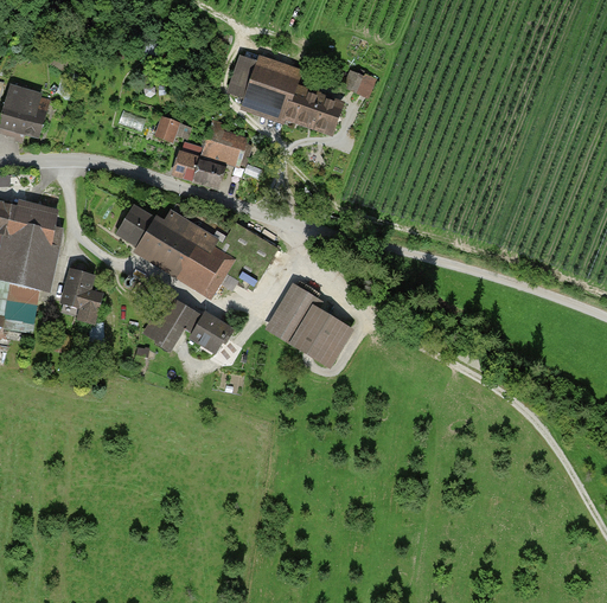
[(304,69),(256,53),(254,62),(237,57),(227,91),(242,96),(238,108),(331,136),(342,102),(298,89),(304,69)]
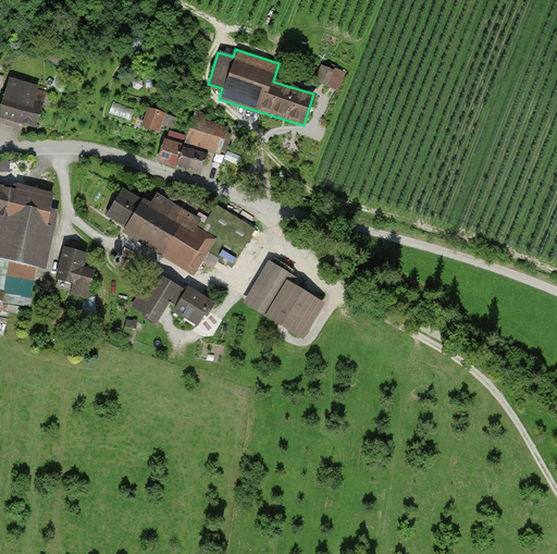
[(331,62),(323,79),(341,87),(348,70),(331,62)]
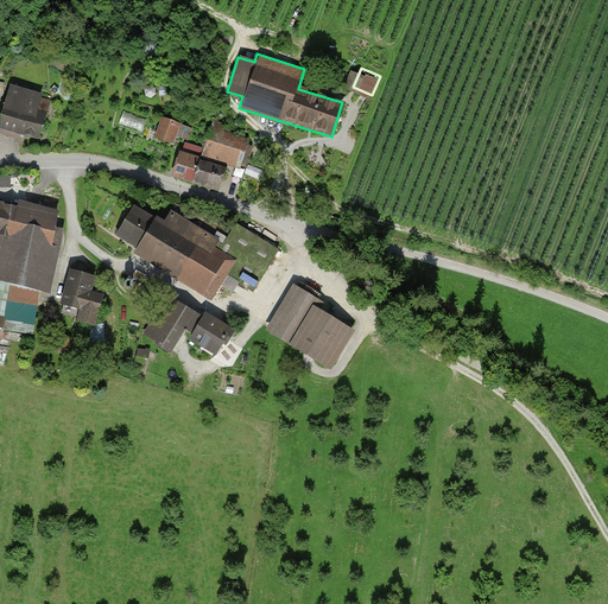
[(46,99),(10,86),(0,109),(0,124),(32,137),(46,99)]
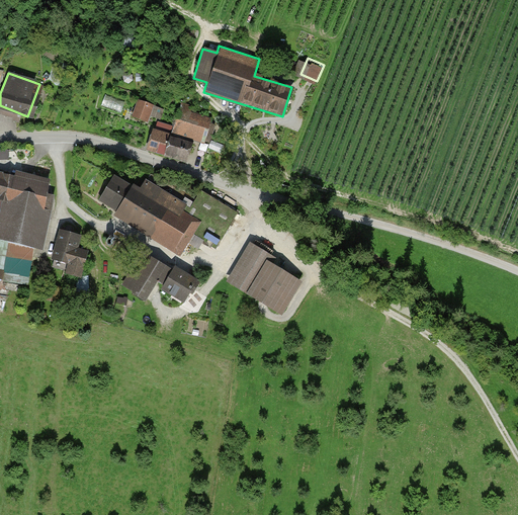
[(154,105),(138,100),(132,117),(148,122),(154,105)]
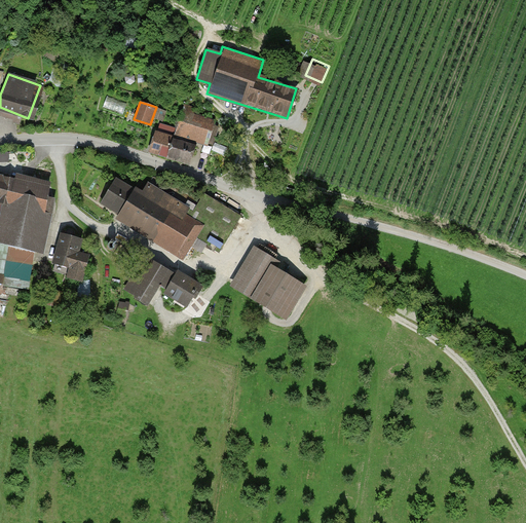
[(216,123),(180,112),(174,133),(210,144),(216,123)]
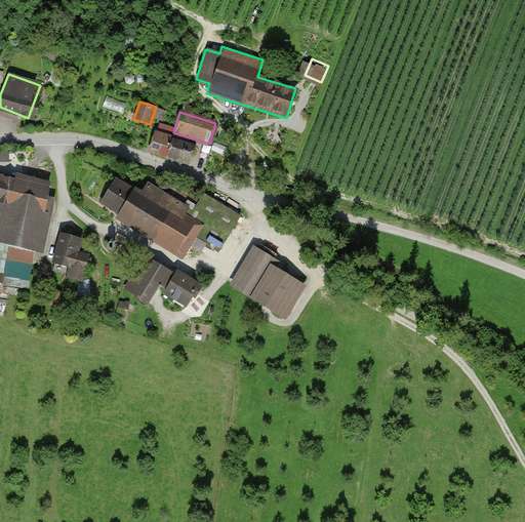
[(173,137),(153,131),(147,151),(167,157),(173,137)]
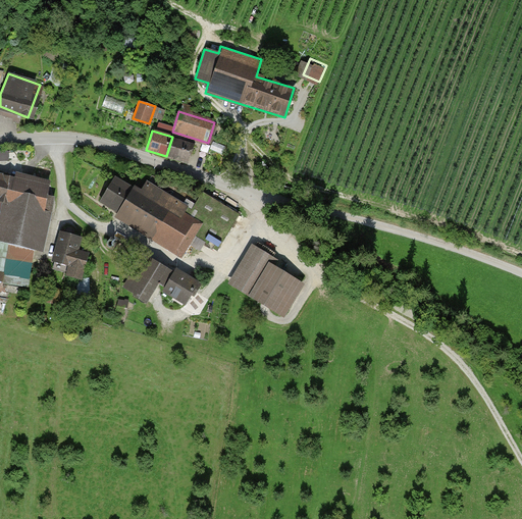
[(193,143),(172,137),(166,156),(188,162),(193,143)]
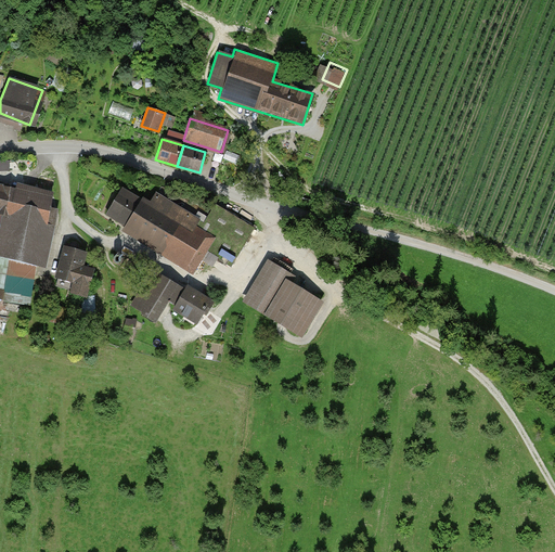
[(52,197),(0,184),(0,213),(3,214),(0,229),(0,255),(44,266),(59,209),(50,207),(52,197)]
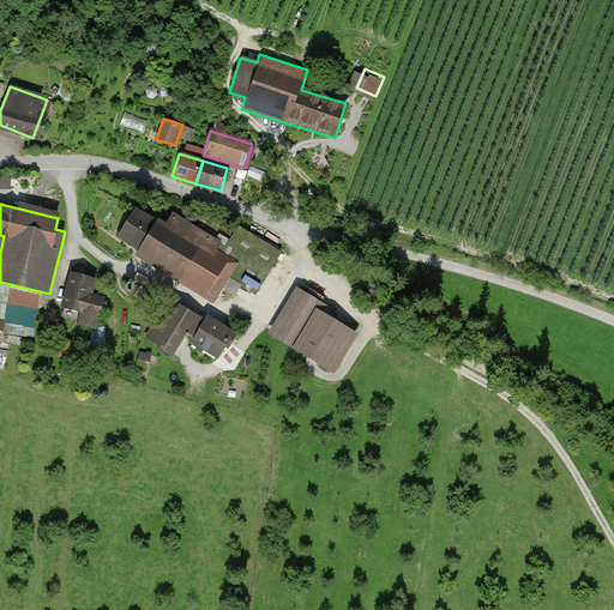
[(215,303),(229,277),(258,293),(281,251),(238,227),(223,253),(136,205),(116,239),(137,251),(132,258),(215,303)]
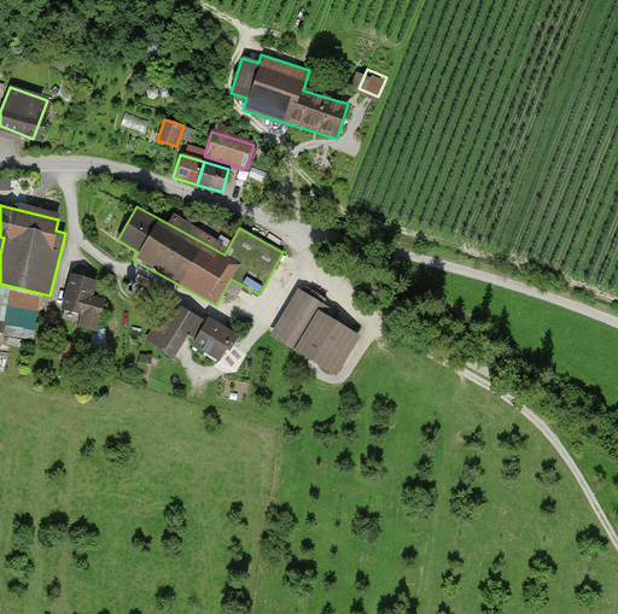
[(103,297),(91,294),(94,279),(69,273),(62,307),(80,311),(77,323),(95,328),(103,297)]
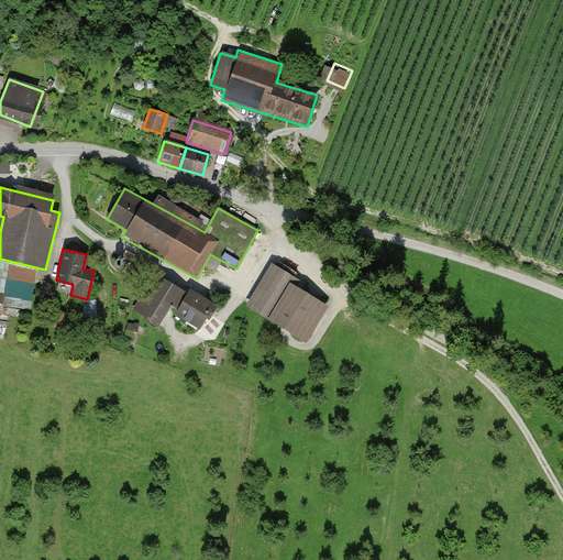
[(298,278),(269,263),(245,307),(309,342),(330,305),(294,285),(298,278)]
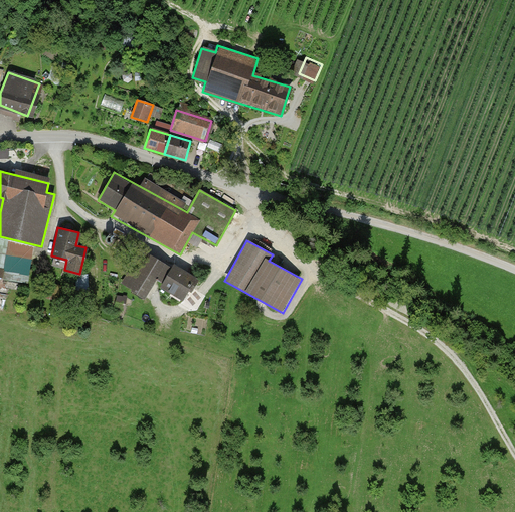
[(169,267),(143,252),(124,286),(143,297),(155,276),(185,293),(195,276),(172,263),(169,267)]
